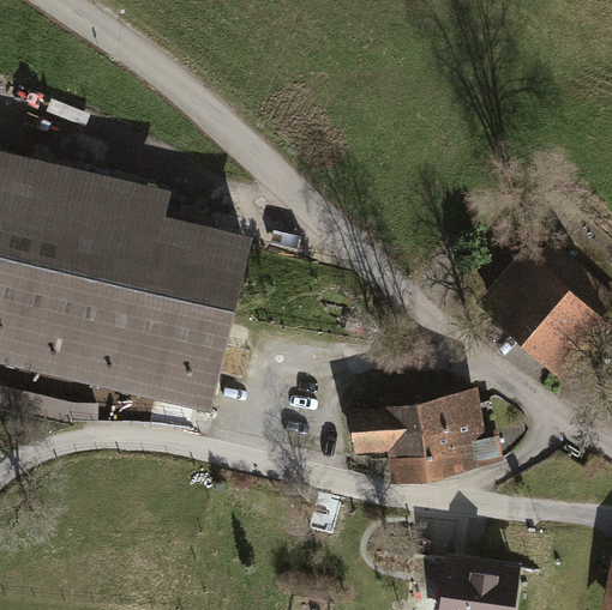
[(169,191),(0,151),(0,364),(213,412),(253,234),(165,213),(169,191)]
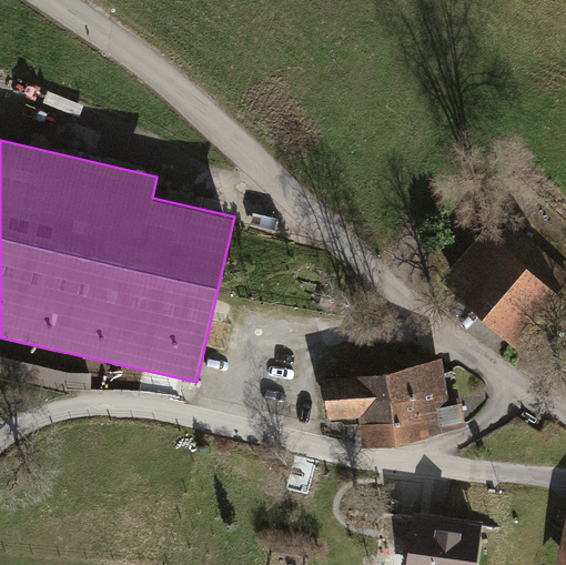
[(485,228),(437,279),(515,352),(563,302),(552,292),(565,276),(565,271),(511,220),(495,236),(485,228)]
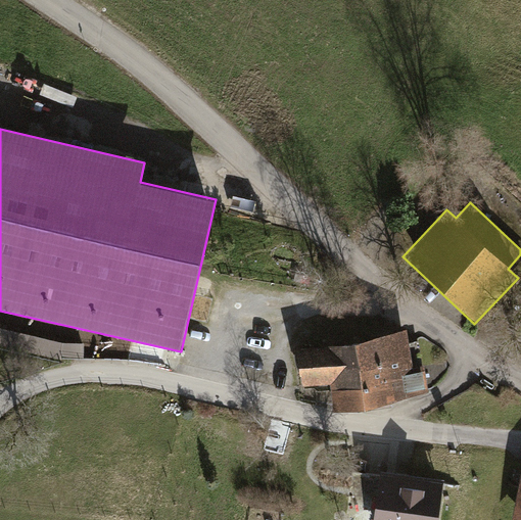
[(408,327),(294,346),(301,390),(330,385),(334,409),(419,395),(408,327)]
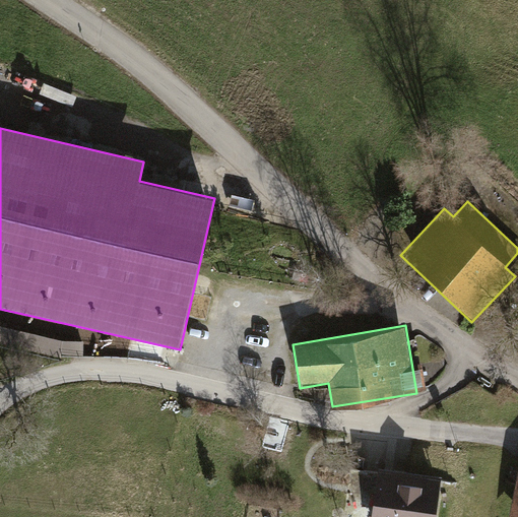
[(211,461),(193,457),(190,469),(209,473),(211,461)]
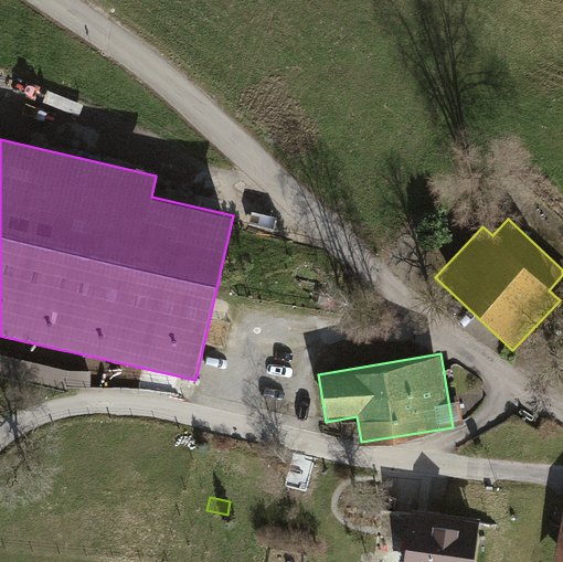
[(410,561),(417,510),(384,506),(376,561),(384,561),(410,561)]
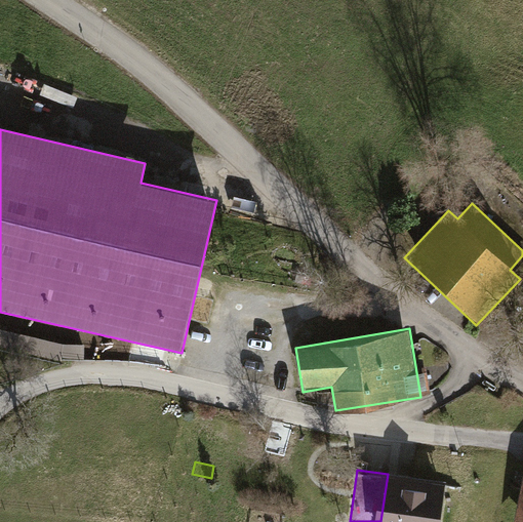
[(443,482),(388,474),(380,521),(438,521),(443,490),(442,490),(443,482)]
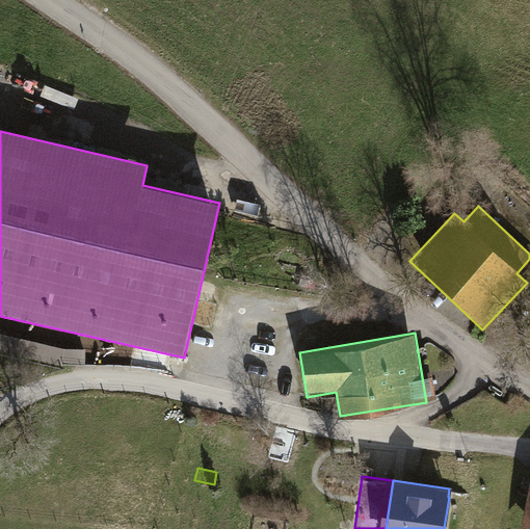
[(529,480),(519,528),(529,528),(529,480)]
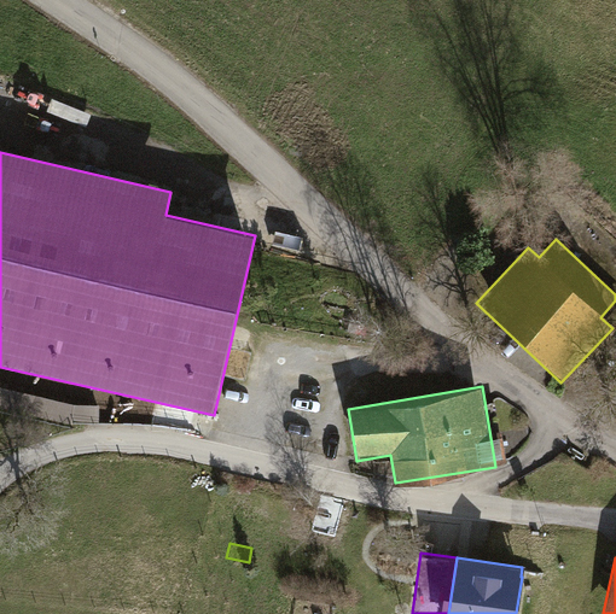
All buildings are outlined.
